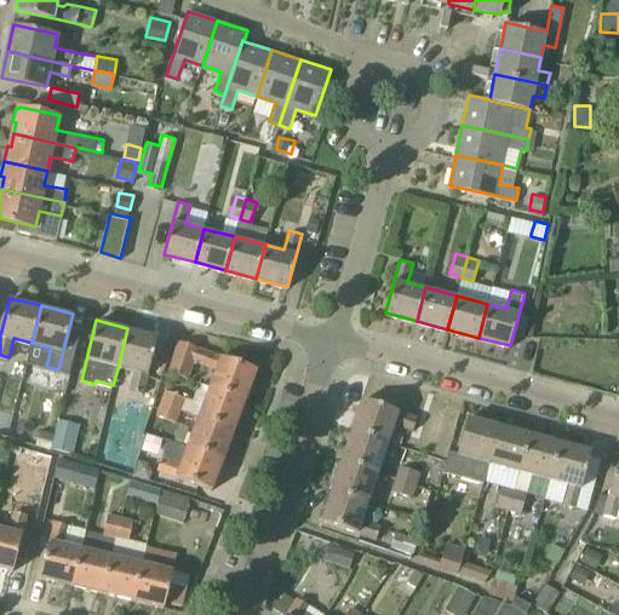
[(127,328),(119,365),(136,369),(131,389),(143,391),(158,335),(127,328)]
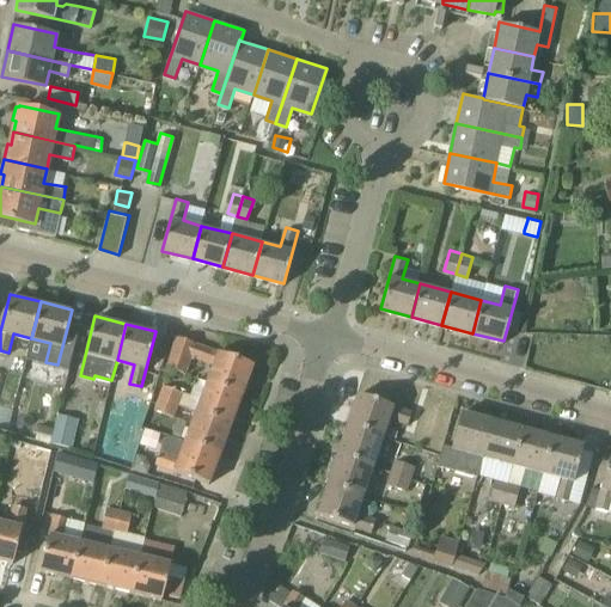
[(214,362),(207,380),(207,381),(243,393),(254,363),(197,342),(177,335),(166,362),(185,369),(191,354),(214,362)]
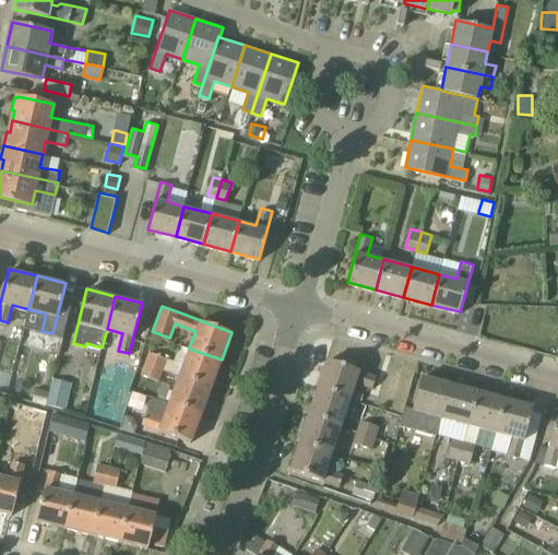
[(212,387),(222,359),(189,349),(189,347),(182,345),(177,361),(168,357),(164,369),(179,375),(212,387)]
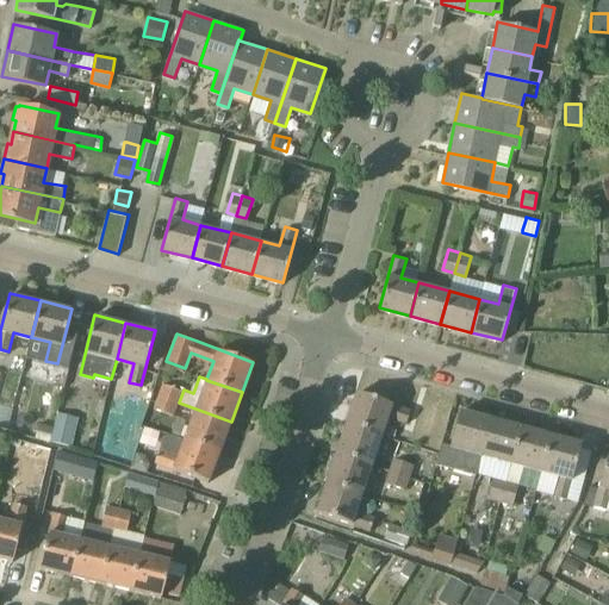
[(157,394),(176,401),(181,388),(162,382),(157,394)]
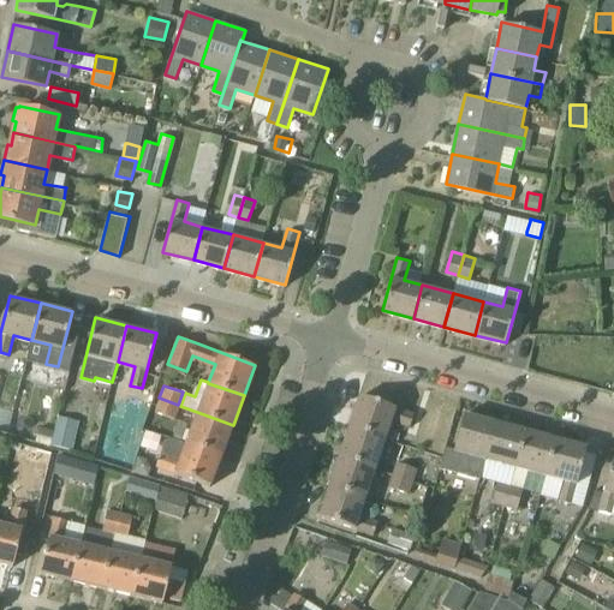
[(350,425),(386,437),(392,419),(410,425),(415,413),(359,394),(350,425)]
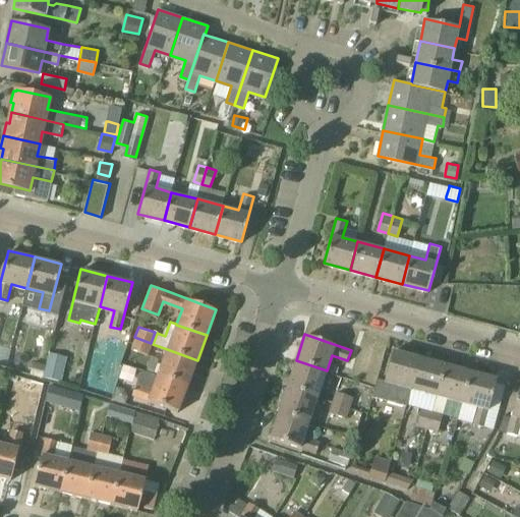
[(148,352),(151,343),(134,337),(131,347),(148,352)]
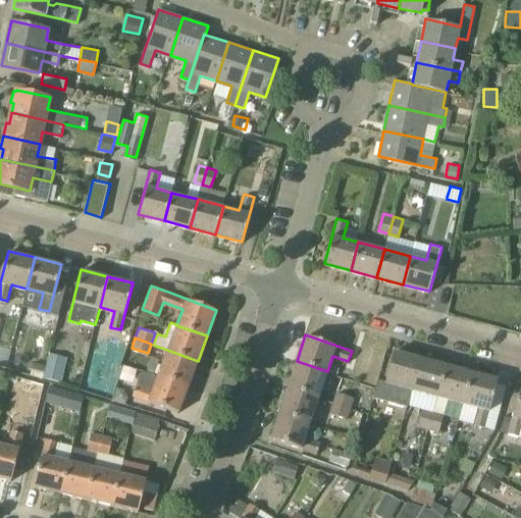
[(158,374),(189,385),(198,361),(167,350),(158,374)]
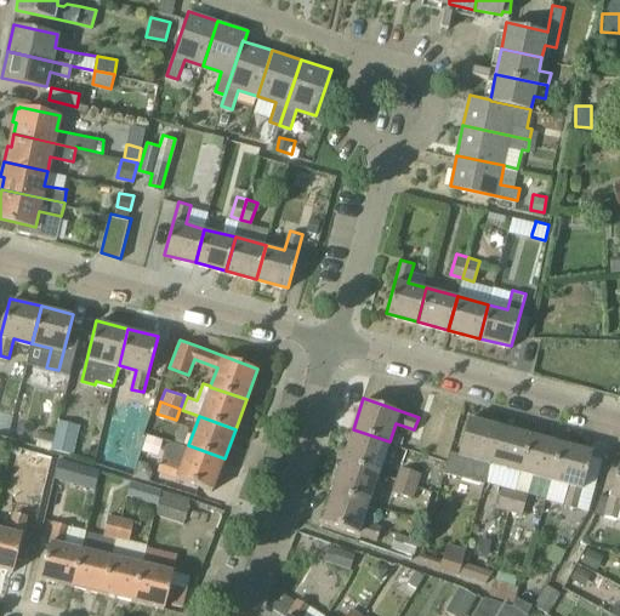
[(490,462),(500,426),(468,417),(459,454),(450,451),(444,471),(483,480),(489,462),(490,462)]
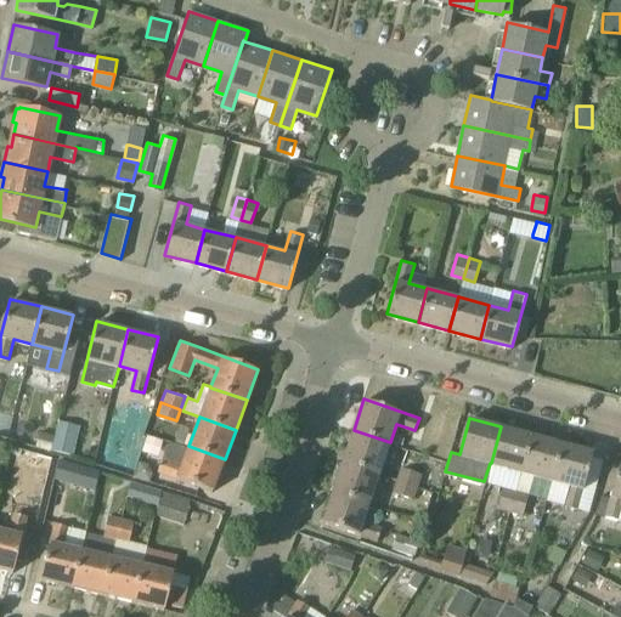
[(73,451),(77,425),(57,422),(52,448),(73,451)]
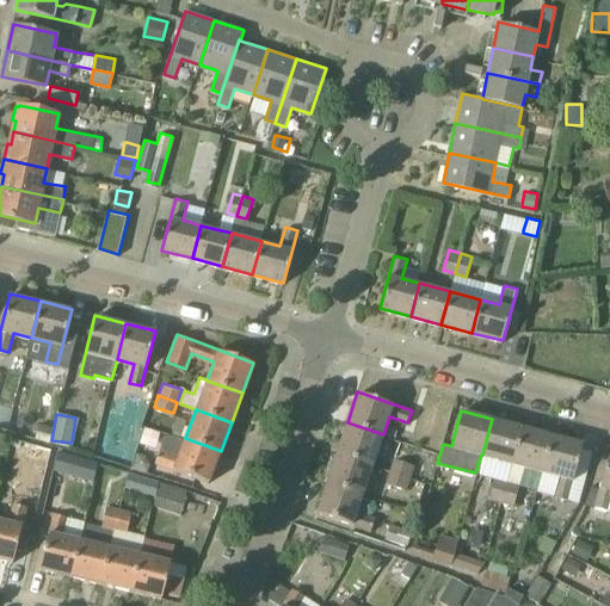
[(512,463),(522,426),(492,419),(482,455),(512,463)]
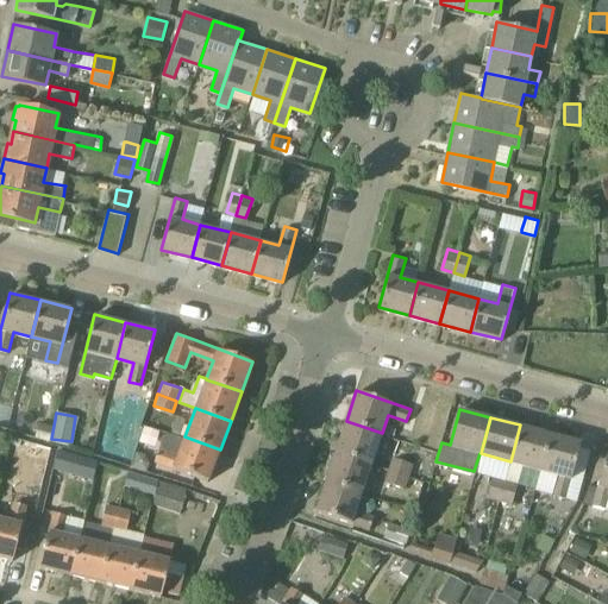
[(36,434),(50,439),(50,438),(54,425),(39,421),(36,434)]
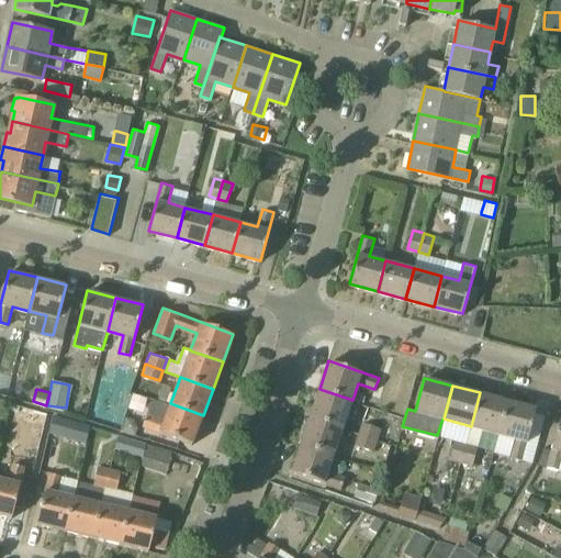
[(343,427),(352,400),(320,389),(311,415),(343,427)]
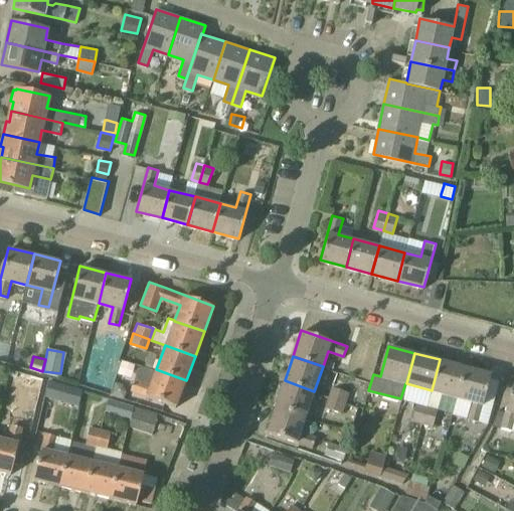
[(457,397),(465,366),(440,359),(432,390),(429,404),(427,404),(422,423),(433,426),(442,392),(457,397)]
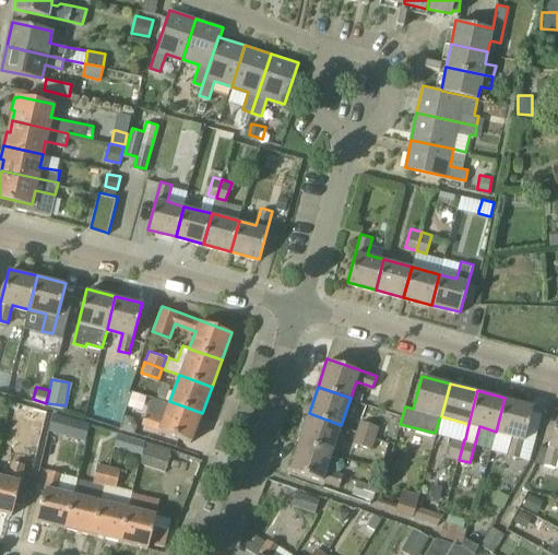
[(513,436),(510,445),(508,453),(520,457),(533,405),(505,398),(496,432),(513,436)]
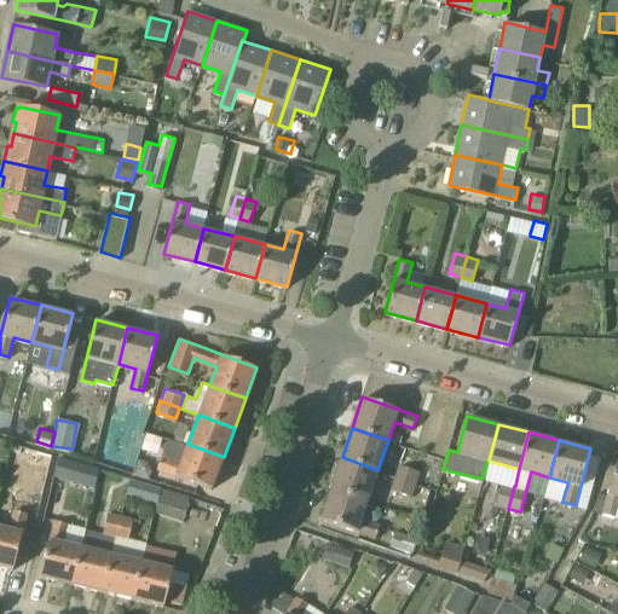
[(212,487),(224,457),(188,444),(182,462),(162,455),(159,467),(212,487)]
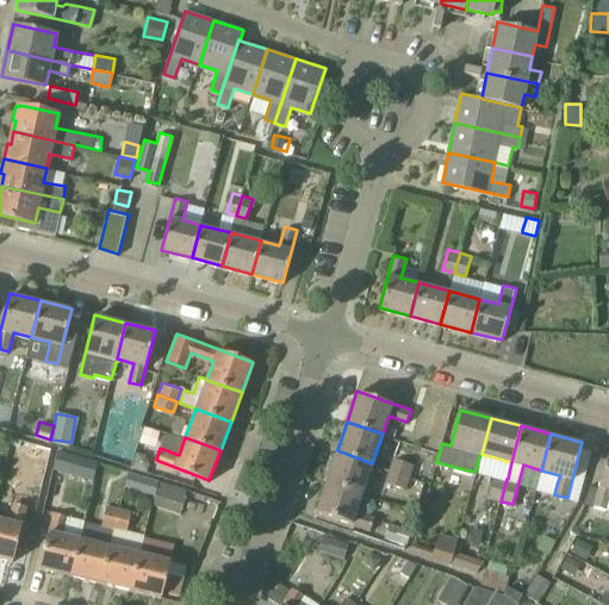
[(37,443),(28,480),(43,484),(51,447),(37,443)]
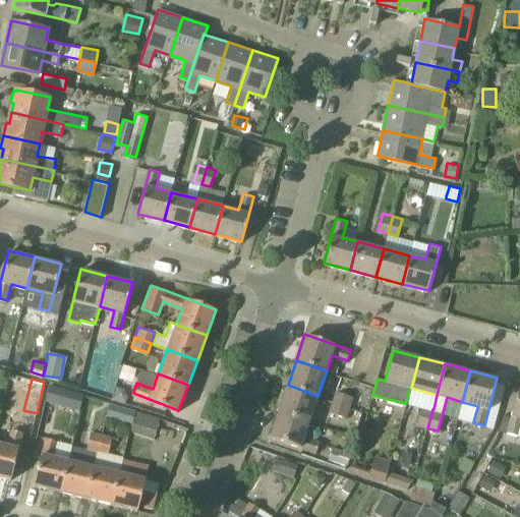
[(61,405),(65,388),(50,385),(46,402),(61,405)]
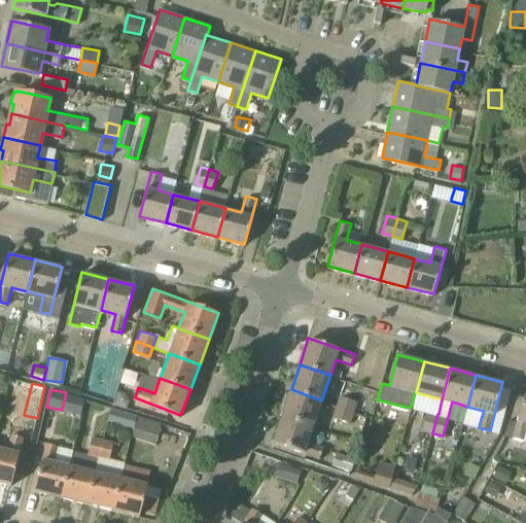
[(126,391),(118,389),(114,403),(127,407),(130,398),(126,391)]
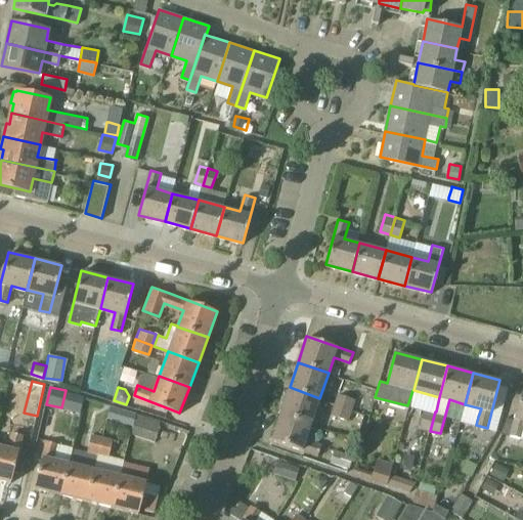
[(311,423),(319,398),(290,387),(280,413),(311,423)]
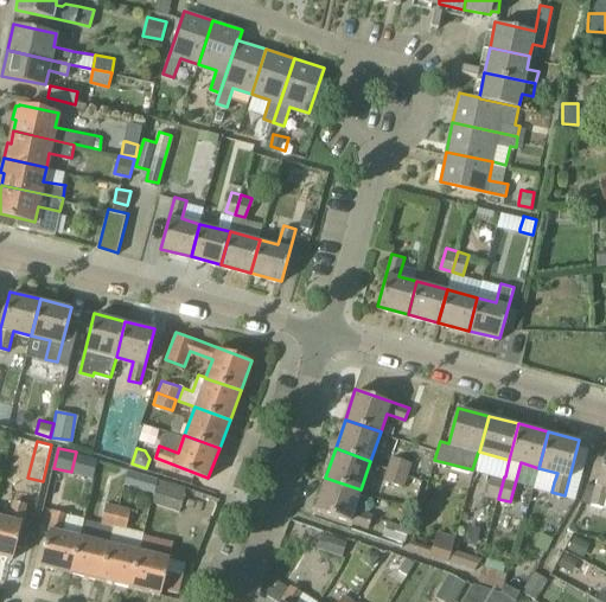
[(605,453),(597,484),(592,503),(604,506),(605,500),(605,453)]
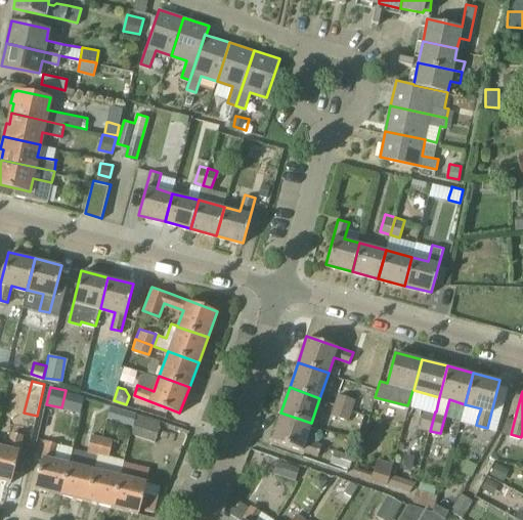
[(355,398),(338,392),(335,402),(352,408),(355,398)]
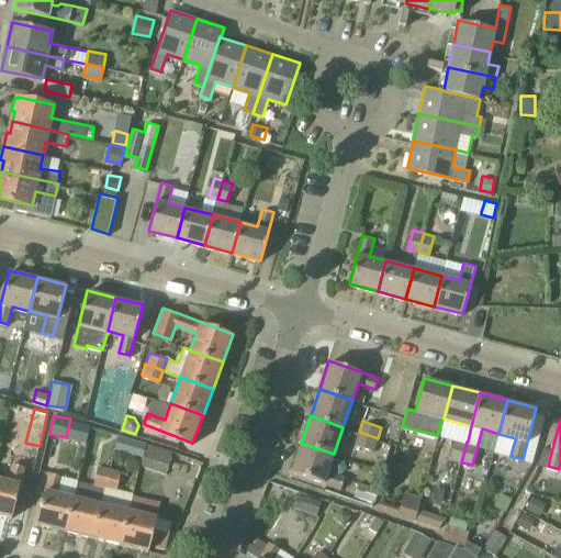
[(374,448),(378,438),(359,432),(356,443),(374,448)]
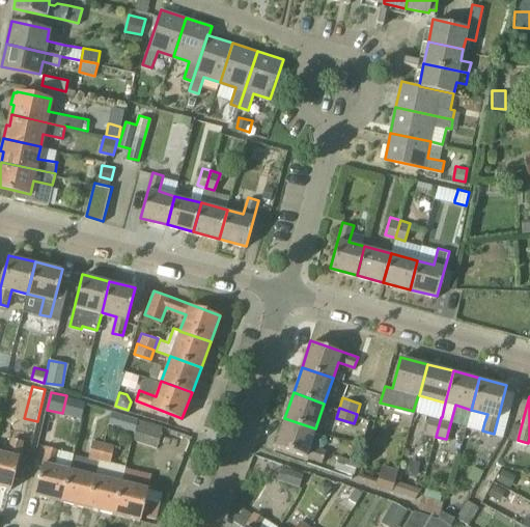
[(436,437),(441,417),(430,414),(425,434),(436,437)]
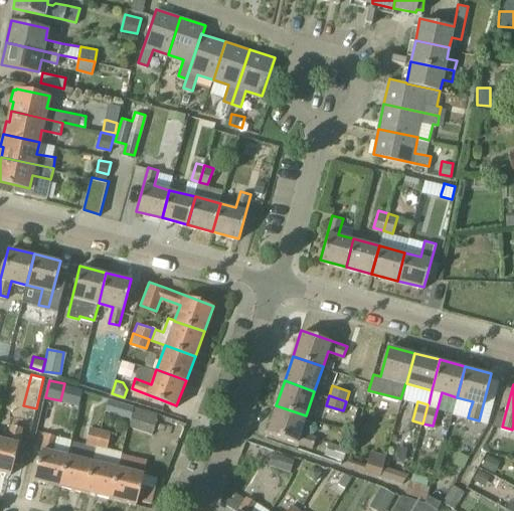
[(301,431),(306,415),(276,405),(268,432),(313,447),(316,437),(301,431)]
